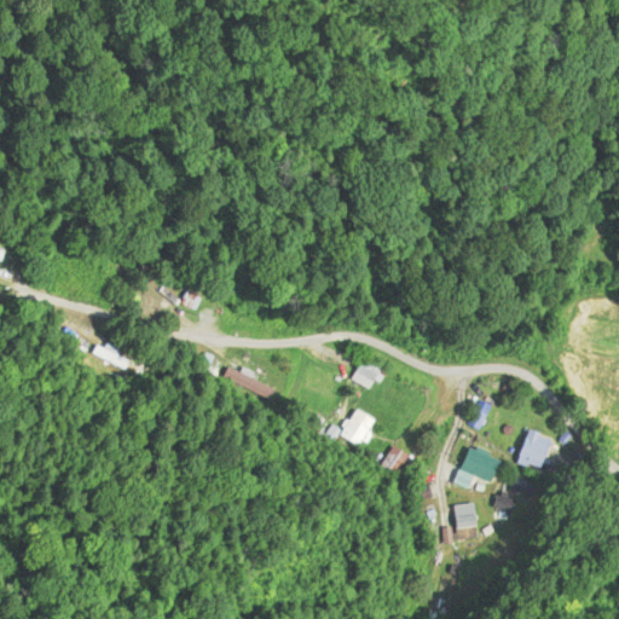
[(197,294),(186,293),(184,306),(195,308),(197,294)]
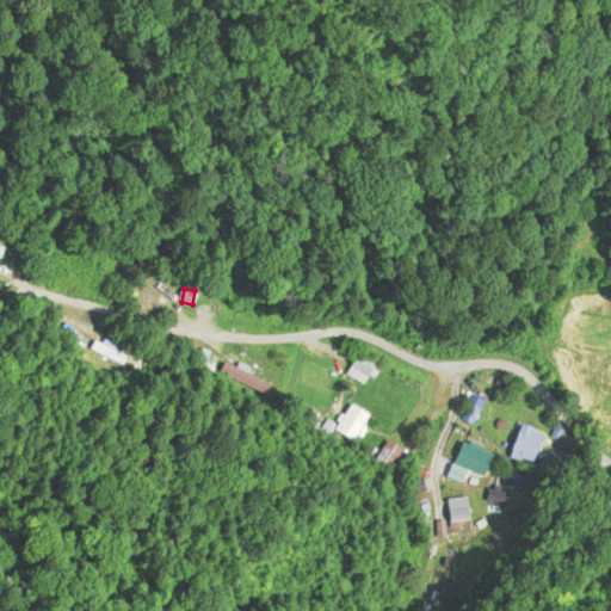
[(80,344),(112,366),(119,357),(109,349),(113,343),(102,333),(97,340),(87,334),(80,344)]
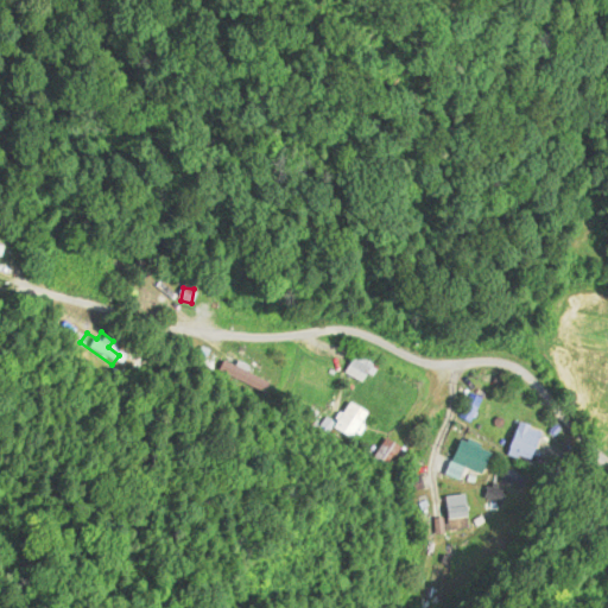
[(384,368),(363,352),(348,372),(367,387),(384,368)]
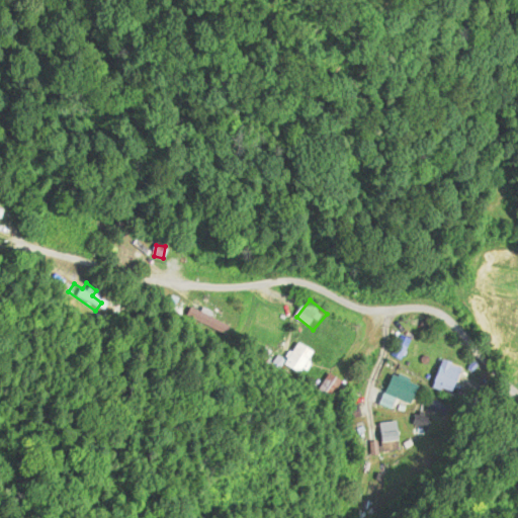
[(214,315),(191,304),(185,319),(228,338),(233,326),(213,318),(214,315)]
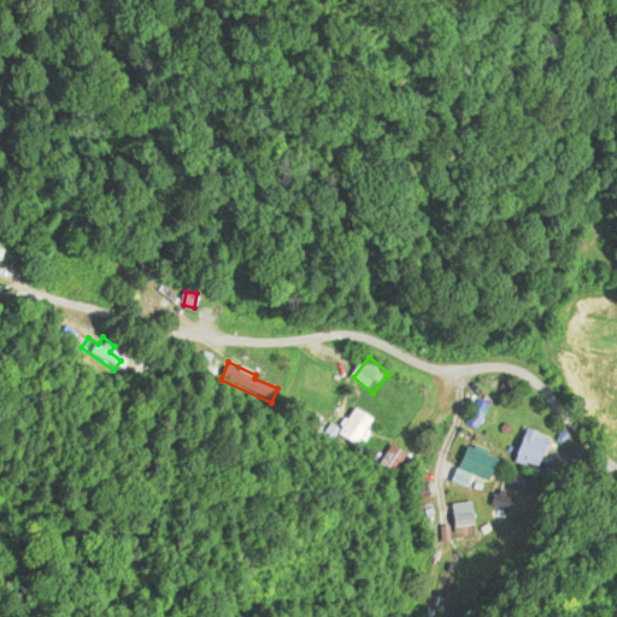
[(491,406),(480,399),(465,424),(475,430),(491,406)]
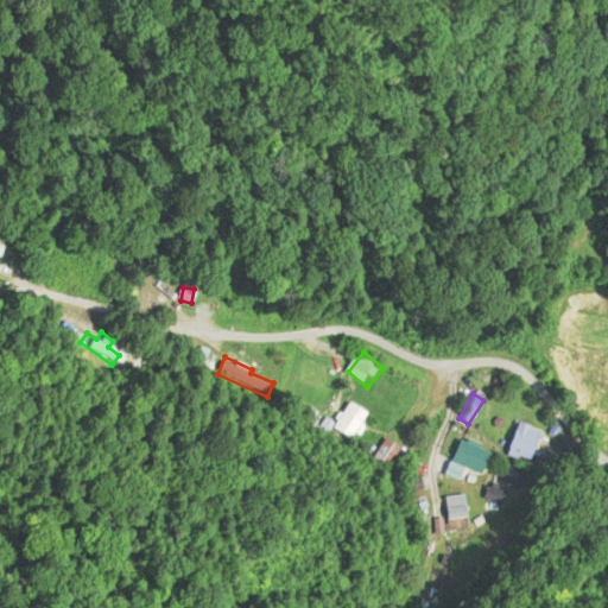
[(375,416),(354,401),(336,429),(358,443),(375,416)]
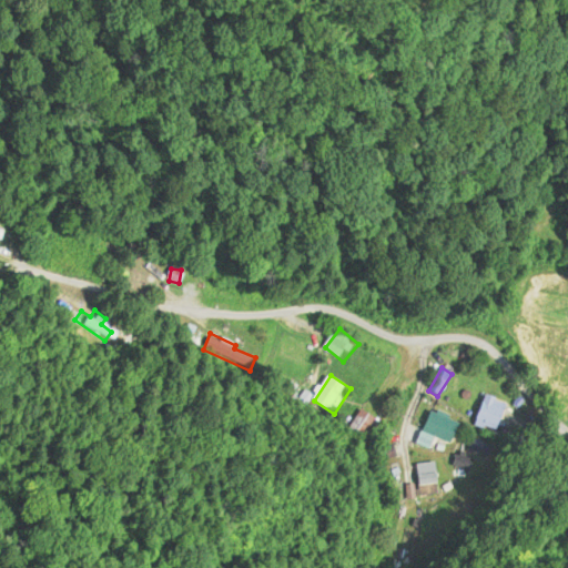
[(507,409),(490,398),(475,419),(492,432),(507,409)]
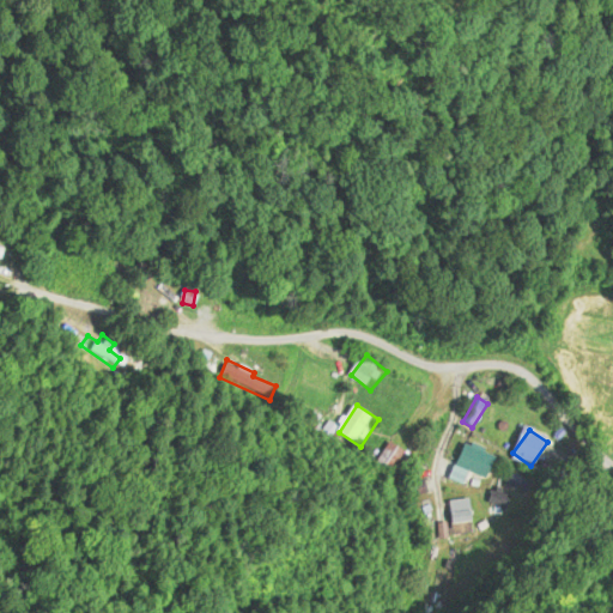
[(384,471),(400,448),(390,442),(375,465),(384,471)]
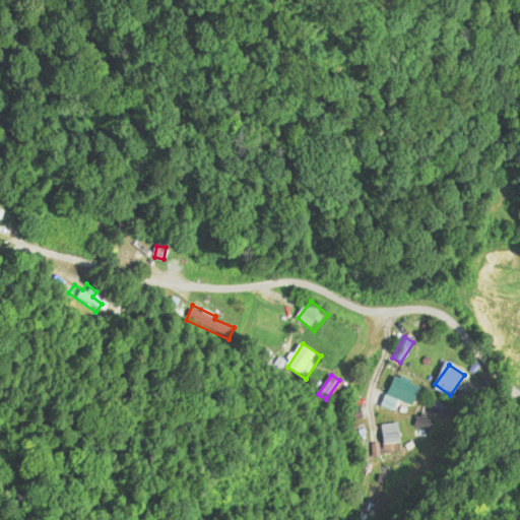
[(381,407),(393,412),(398,401),(413,408),(423,387),(395,375),(381,407)]
